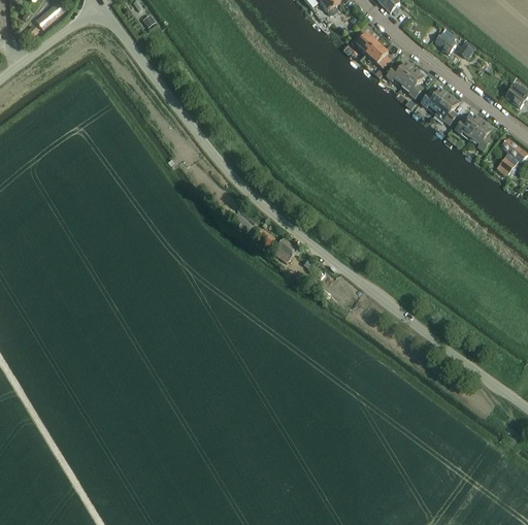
[(58,0),(35,20),(43,28),(66,9),(58,0)]
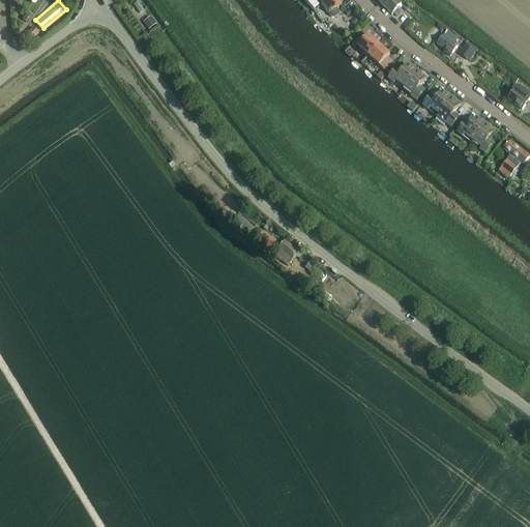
[(322,0),(321,1),(328,10),(328,11),(329,11),(331,15),(334,15),(339,11),(339,8),(336,5),(342,1),(341,0),(322,0)]
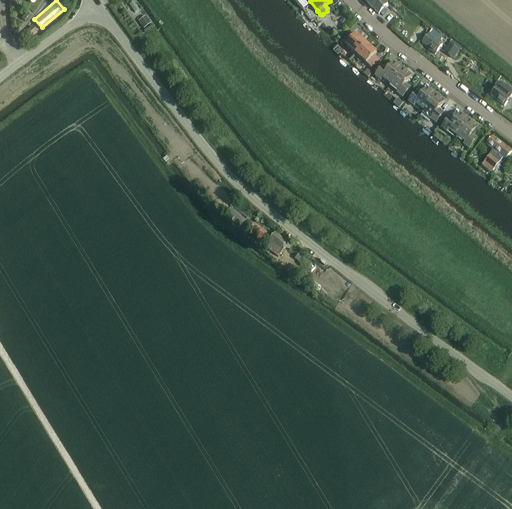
[(366,0),(379,12),(380,11),(382,13),(385,10),(383,7),(384,7),(388,3),(385,0),(366,0)]
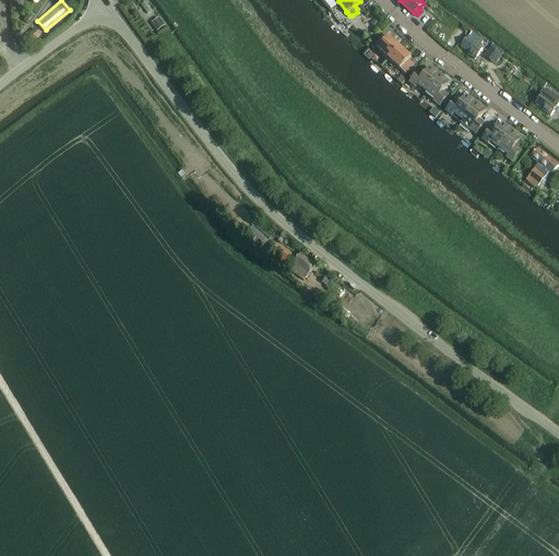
[(161,18),(153,23),(156,28),(165,23),(161,18)]
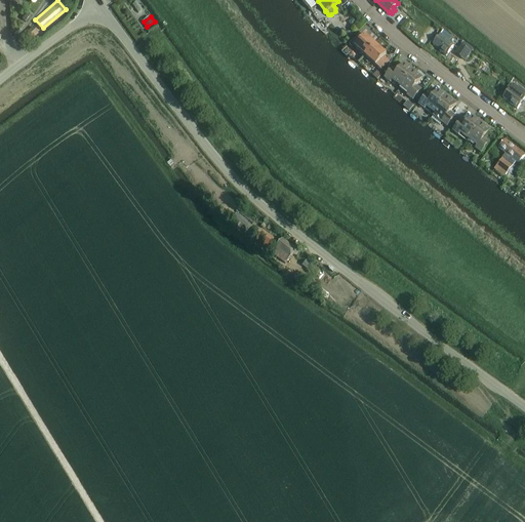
[(33,24),(23,32),(29,39),(38,30),(33,24)]
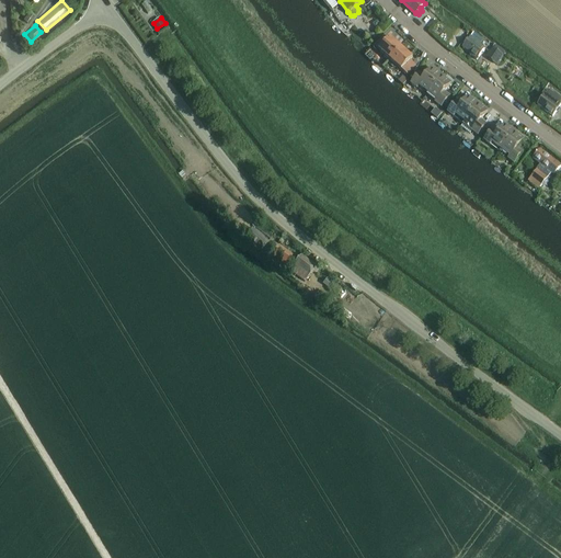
[(470,35),(462,45),(470,50),(470,52),(477,57),(484,46),(479,42),(482,37),(473,31),(470,35)]
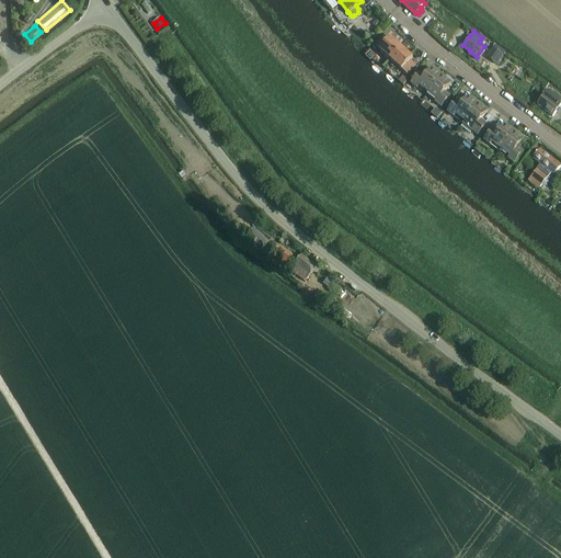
[(375,43),(390,57),(402,45),(391,35),(389,37),(384,33),(375,43)]
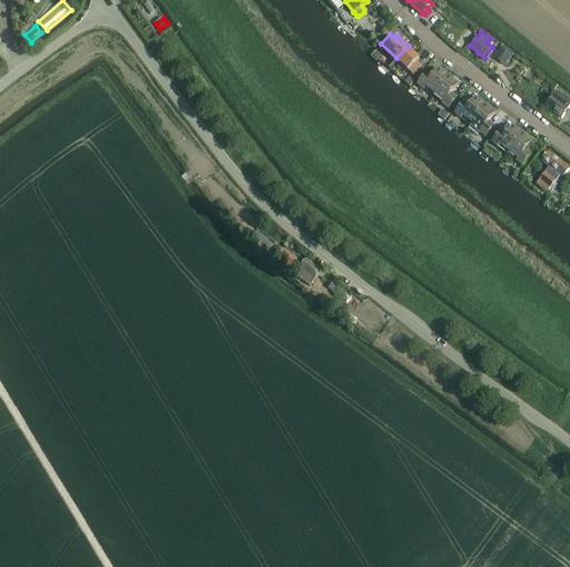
[(416,59),(420,56),(409,46),(396,58),(413,74),(423,64),(416,59)]
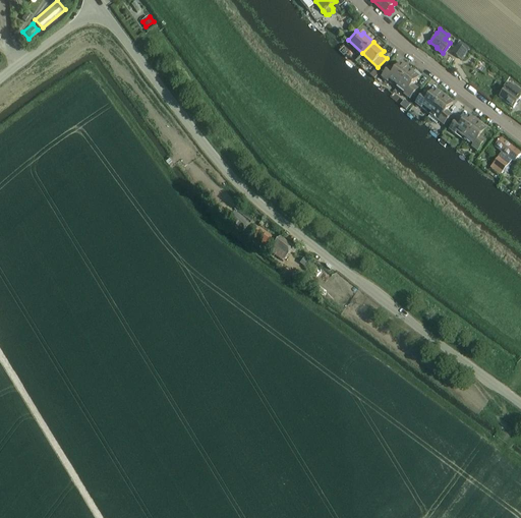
[(467,50),(457,42),(452,50),(461,57),(467,50)]
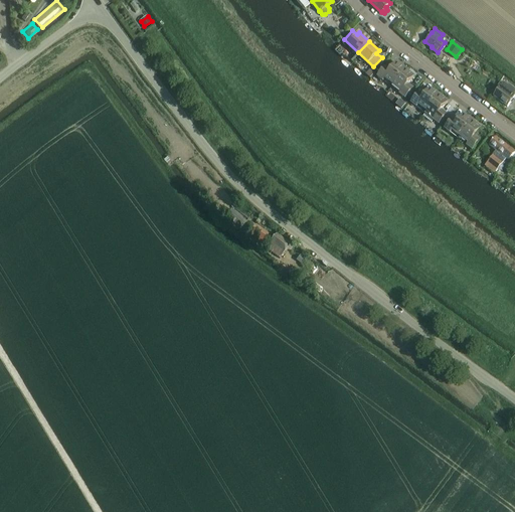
[(384,76),(393,82),(405,67),(396,60),(390,68),(385,64),(377,74),(383,78),(384,76)]
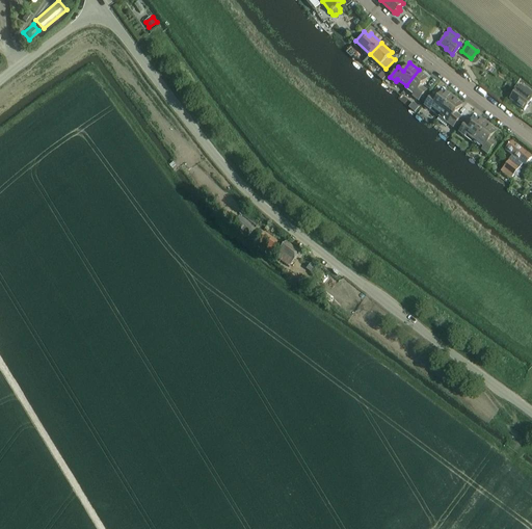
[(419,70),(406,85),(415,93),(413,95),(418,99),(426,88),(422,84),(428,77),(419,70)]
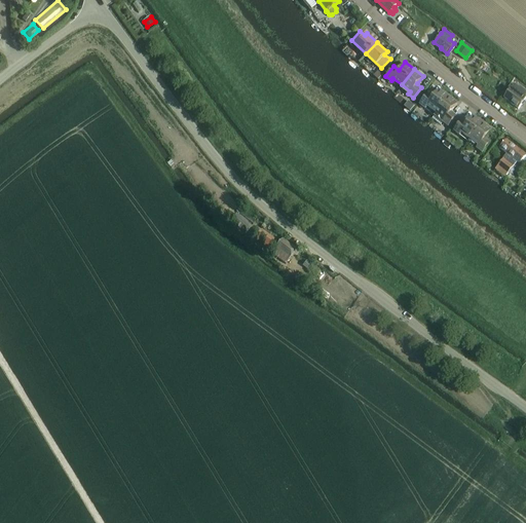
[(511,86),(504,96),(518,106),(519,105),(525,97),(524,97),(525,94),(525,88),(520,84),(519,84),(519,85),(515,81),(511,86)]
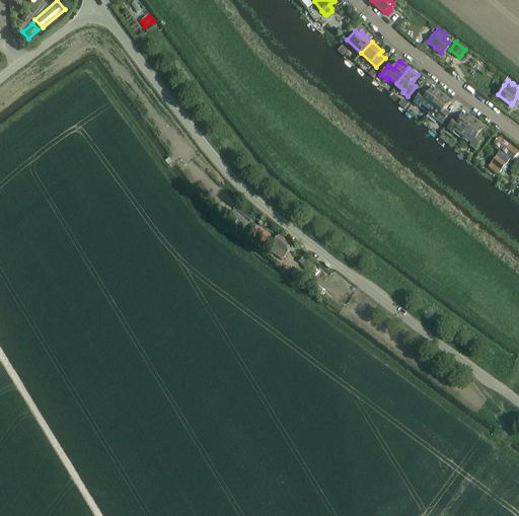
[(422,90),(415,101),(420,105),(421,103),(430,109),(442,93),(433,86),(427,94),(422,90)]
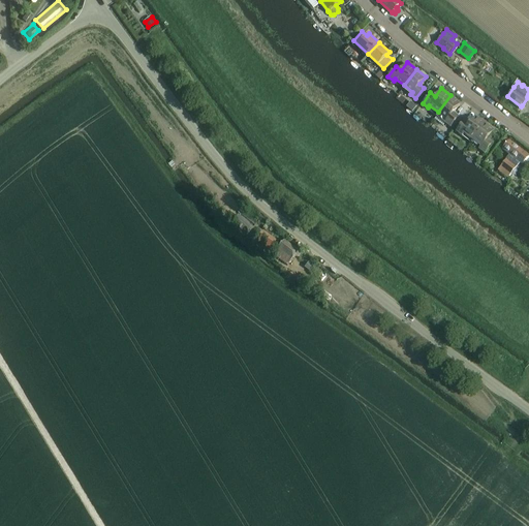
[(438,112),(436,114),(439,117),(440,116),(443,118),(442,119),(444,121),(445,121),(450,125),(458,115),(454,112),(460,102),(450,95),(438,112)]
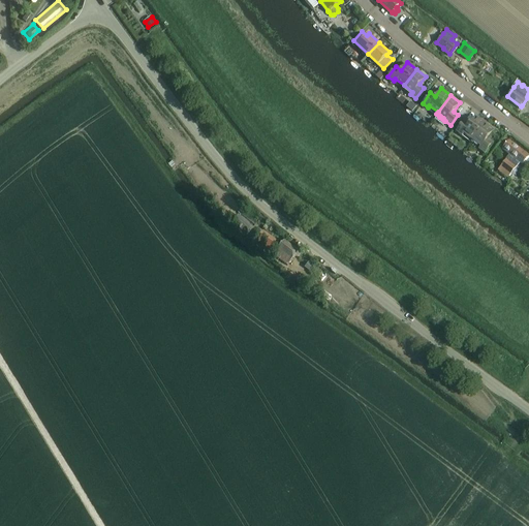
[(464,131),(472,138),(485,122),(475,115),(470,122),(465,119),(457,129),(462,133),(464,131)]
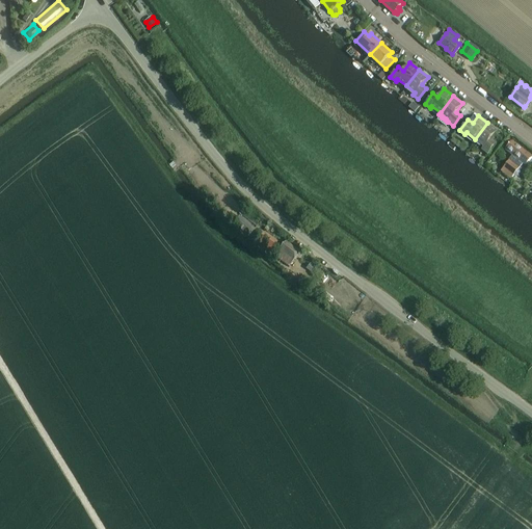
[(487,123),(475,139),(484,146),(482,148),(488,152),(496,141),(490,138),(497,130),(487,123)]
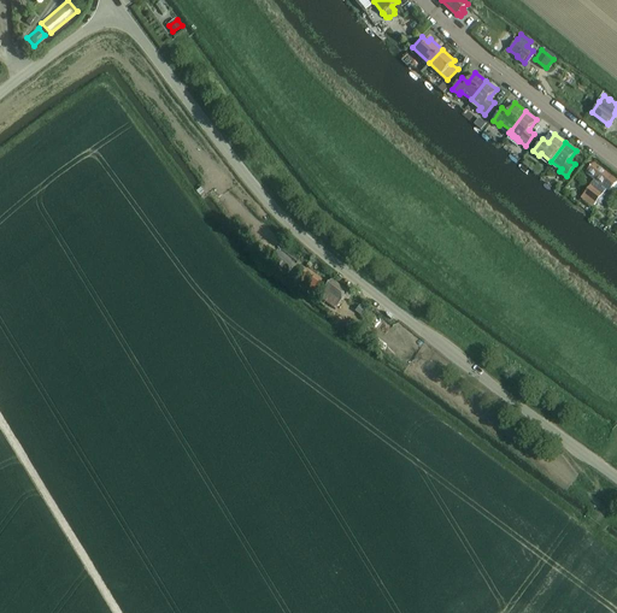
[(593,205),(597,200),(598,201),(600,201),(604,198),(604,195),(601,194),(606,187),(610,189),(616,178),(616,177),(594,160),(586,170),(594,177),(581,195),(593,205)]
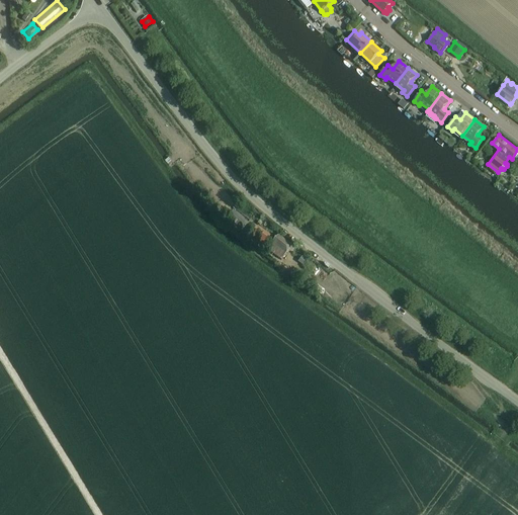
[(234,207),(228,216),(243,228),(248,221),(234,207)]
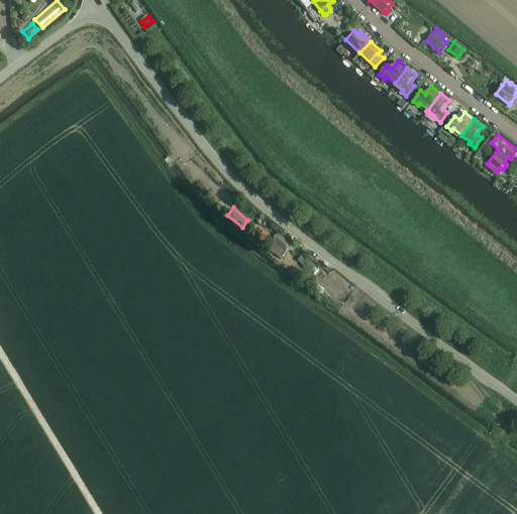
[(277,231),(276,234),(272,239),(268,236),(270,233),(256,224),(249,233),(263,242),(263,241),(268,245),(267,247),(281,258),(292,241),(277,231)]
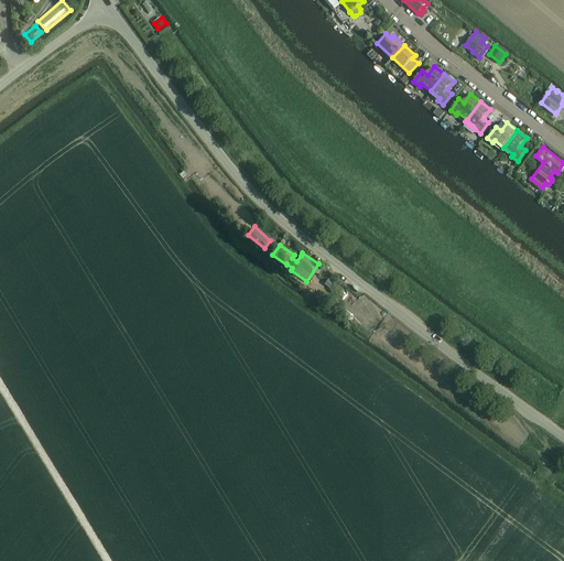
[(329,276),(325,282),(339,292),(344,287),(329,276)]
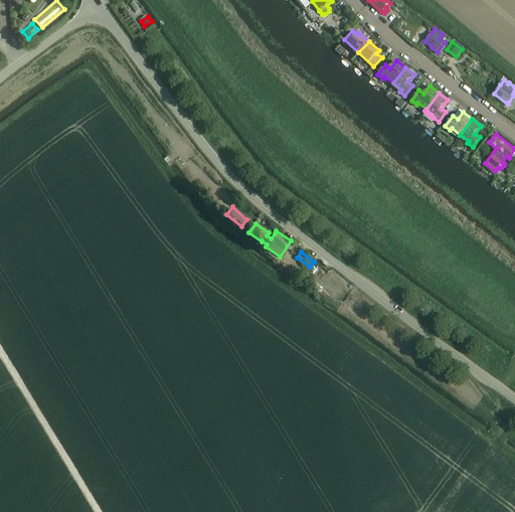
All buildings are outlined.
